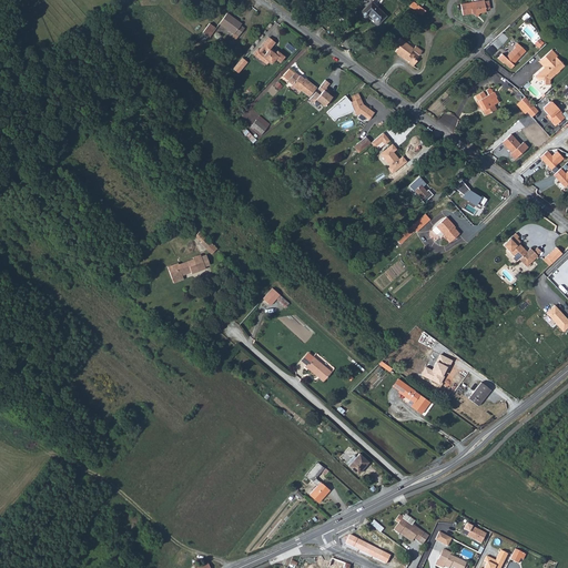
[(371,13),(379,22),(387,16),(373,0),(372,0),(361,10),(366,17),(371,13)]
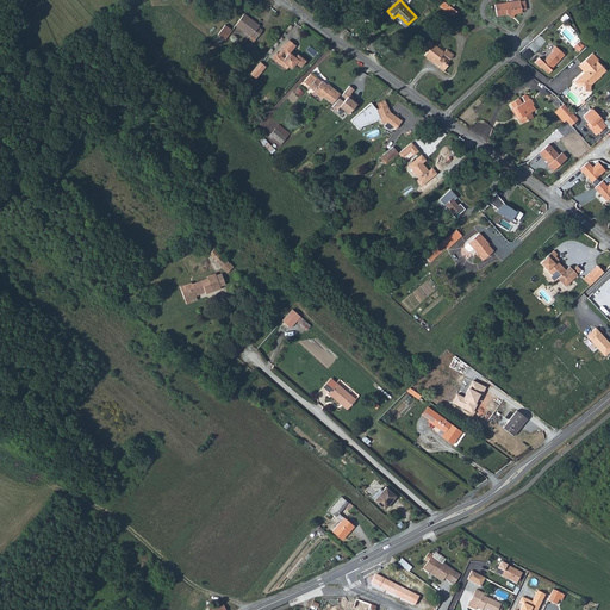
[(454,16),(459,10),(444,0),(440,5),(454,16)]
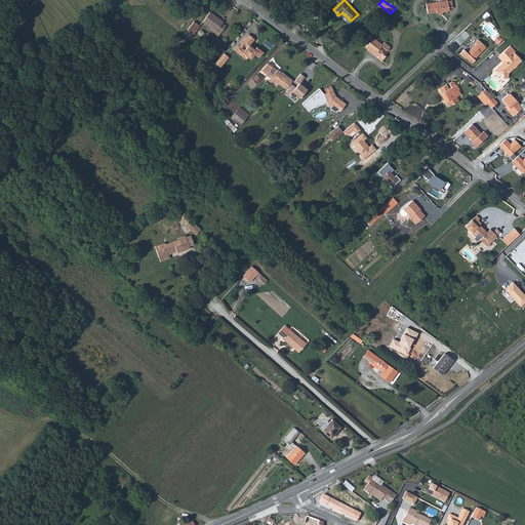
[(451,7),(448,0),(438,0),(428,2),(429,12),(438,10),(441,10),(444,12),(446,10),(451,9),(451,7)]
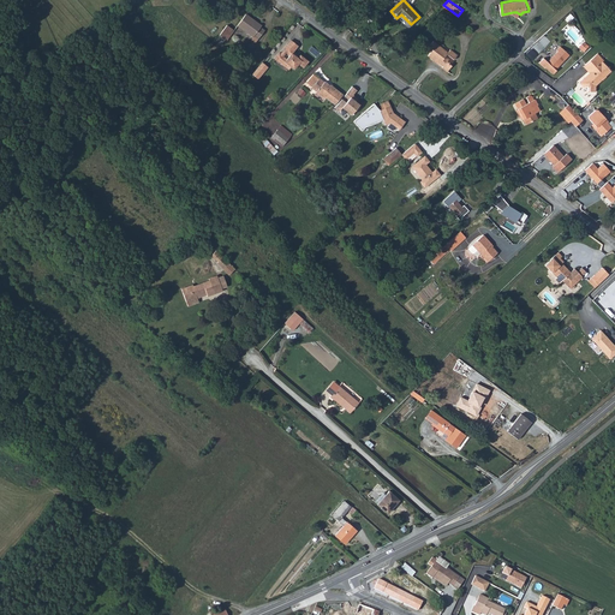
[(255,39),(262,30),(257,28),(258,27),(243,15),(234,25),(250,37),(251,36),(255,39)]
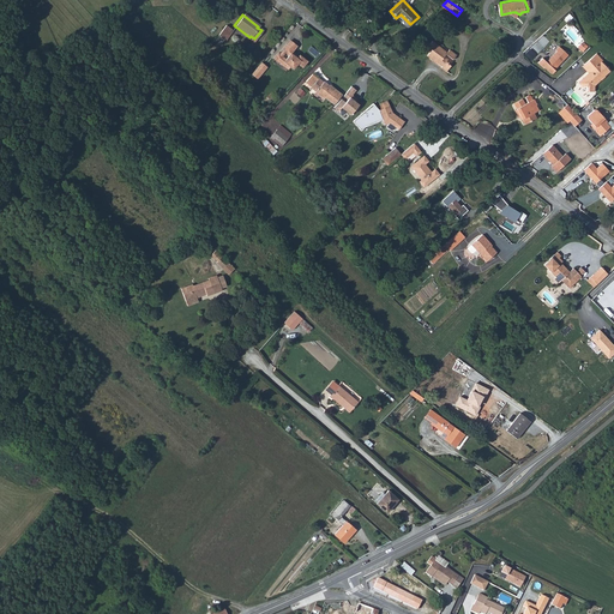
[(229,31),(222,26),(212,38),(216,41),(217,40),(221,42),(229,31)]
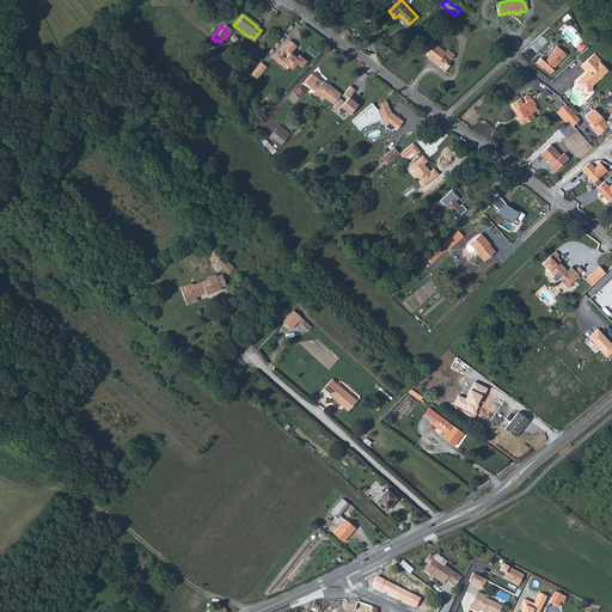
[(277,53),(273,59),(281,65),(283,62),(289,66),(293,69),(297,63),(301,67),(306,61),(299,55),(297,57),(291,54),(297,47),(289,41),(281,50),(282,50),(280,54),(277,53)]
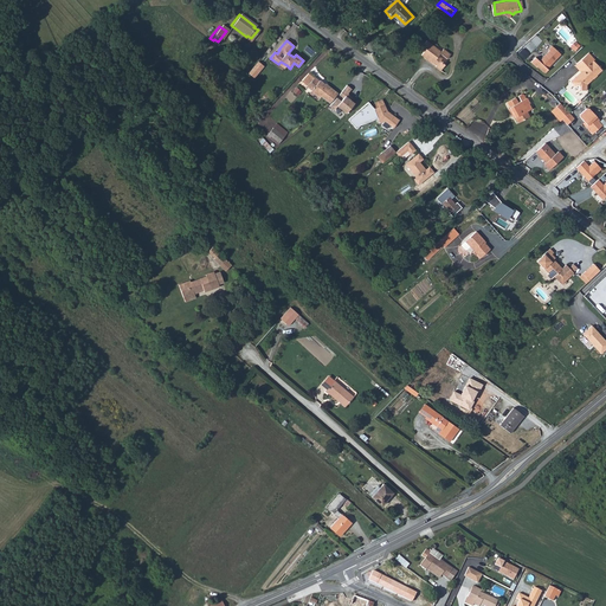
[(437,66),(442,70),(445,65),(440,60),(442,58),(439,56),(440,53),(449,59),(452,55),(445,50),(443,52),(429,42),(421,50),(426,53),(424,56),(430,60),(431,60),(437,65),(437,66)]
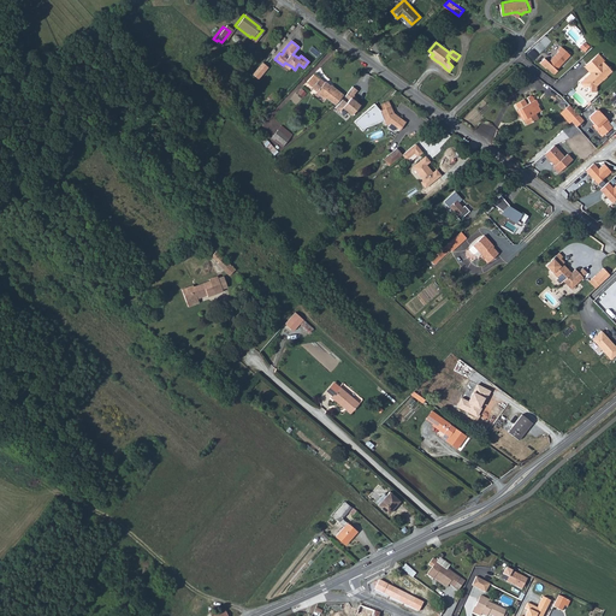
[(580,47),(585,53),(591,47),(586,42),(580,47)]
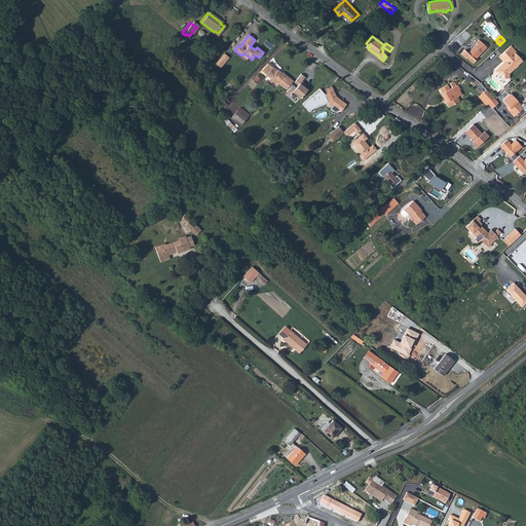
[(474,64),(477,61),(476,60),(479,57),(478,55),(486,46),(479,39),(467,52),(464,50),(461,54),(466,59),(467,59),(474,64)]
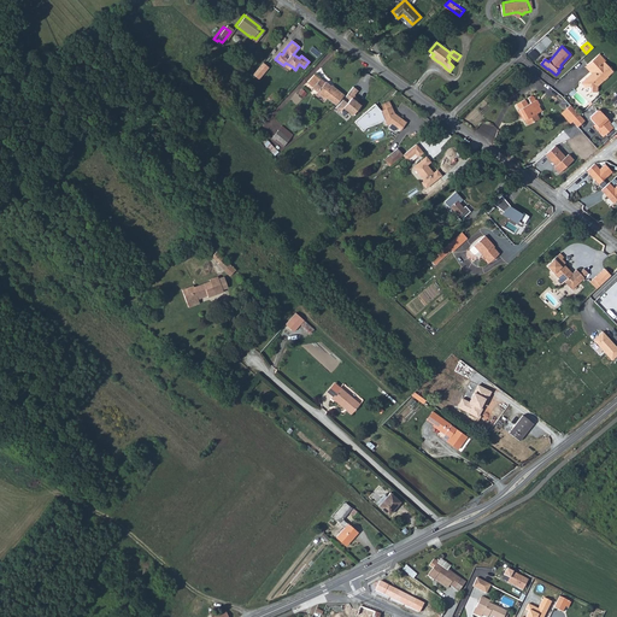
[(586,81),(589,84),(592,82),(593,83),(593,88),(600,88),(600,82),(611,74),(611,72),(616,68),(607,58),(609,57),(603,51),(591,62),(597,68),(594,70),(586,78),(586,81)]
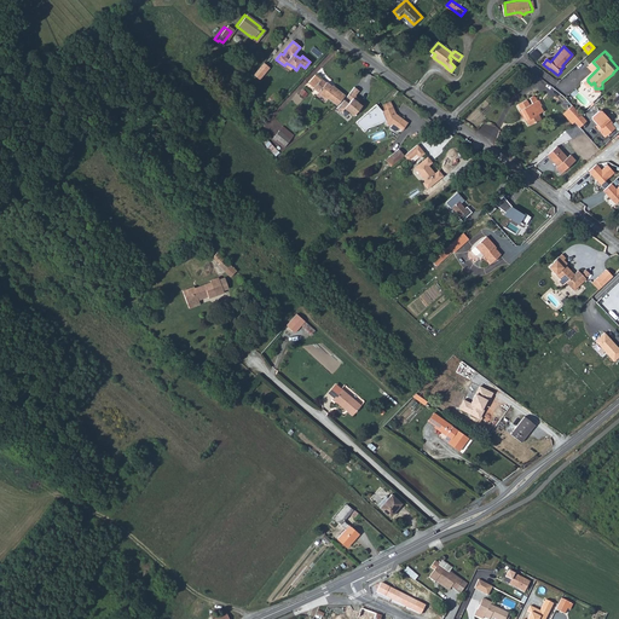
[(265,63),(255,75),(261,80),(271,68),(265,63)]
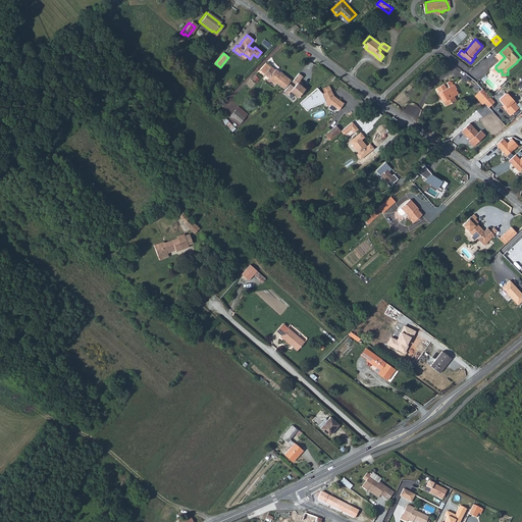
[(277,84),(285,90),(293,81),(284,74),(283,75),(277,69),(276,70),(267,63),(261,70),(266,74),(265,75),(269,79),(269,80),(276,86),(277,84)]
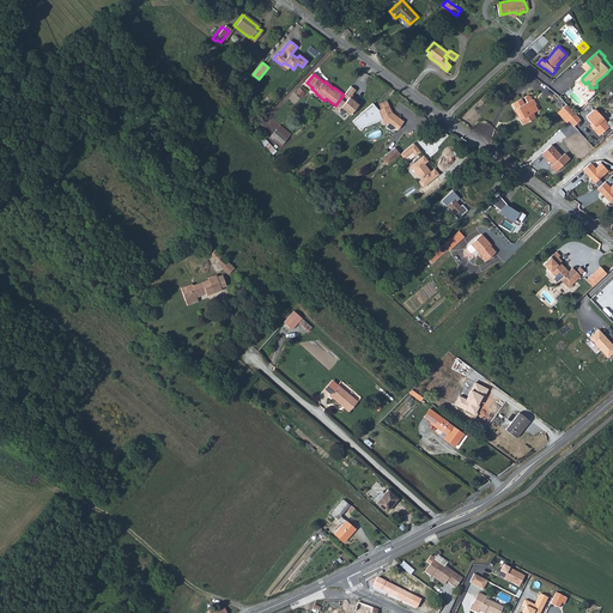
[(352,86),(344,96),(347,99),(345,102),(341,99),(334,108),(339,111),(343,108),(352,116),(360,105),(356,102),(357,99),(353,96),(357,90),(352,86)]
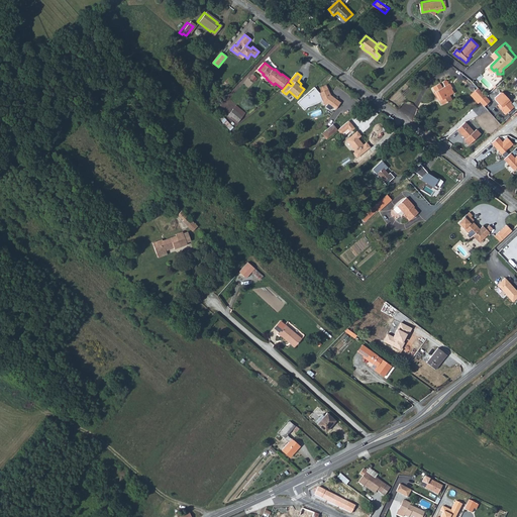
[(435,89),(440,98),(442,103),(452,98),(450,94),(452,93),(450,88),(452,87),(449,82),(448,83),(446,79),(444,79),(442,80),(445,85),(442,86),(440,81),(433,85),(435,89)]
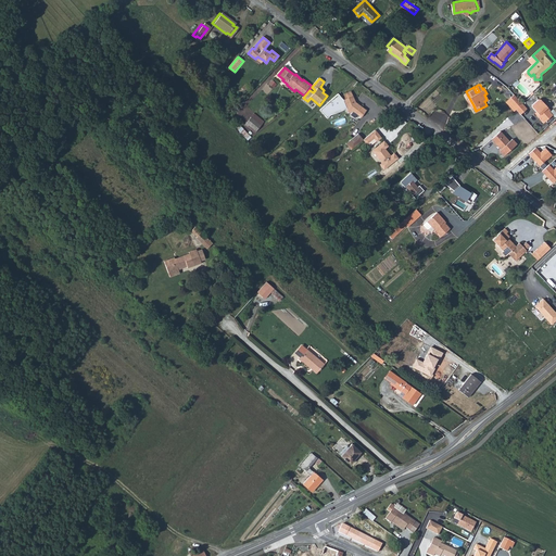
[(519,106),(526,101),(517,91),(510,97),(519,106)]
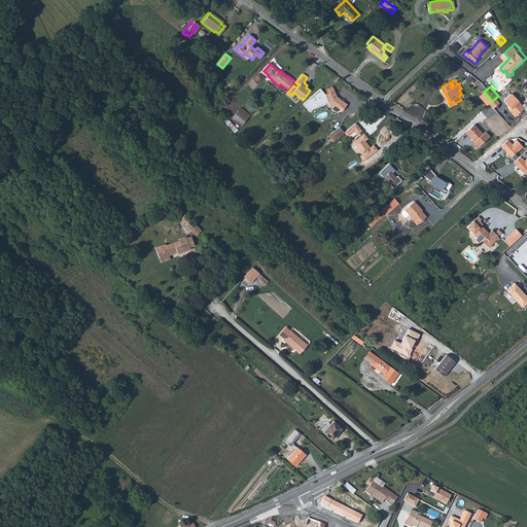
[(335,105),(339,109),(342,111),(348,105),(339,98),(337,96),(336,95),(335,92),(326,95),(320,89),(303,104),(310,112),(313,109),(328,103),(330,107),(332,106),(335,105)]
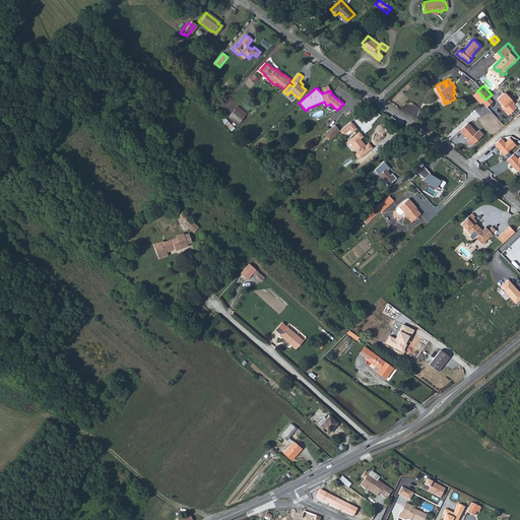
[(485,100),(477,90),(475,91),(483,101),(485,100)]
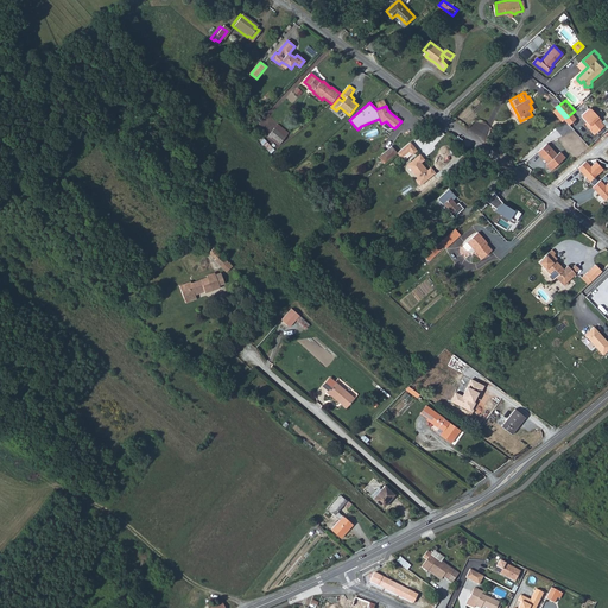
[(589,109),(582,115),(582,118),(589,125),(589,128),(594,134),(603,126),(601,122),(601,120),(591,109),(589,109)]
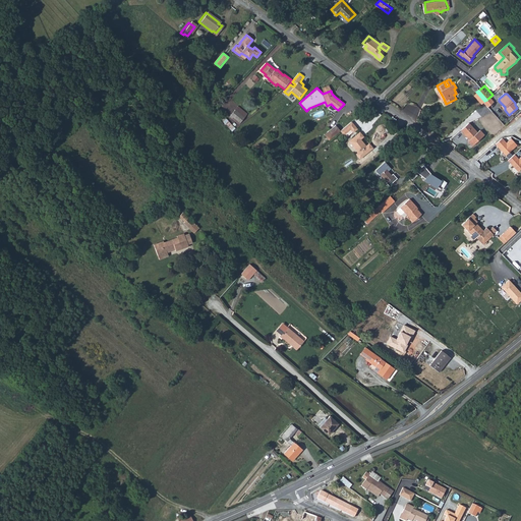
[(493,95),(486,100),(490,104),(497,99),(493,95)]
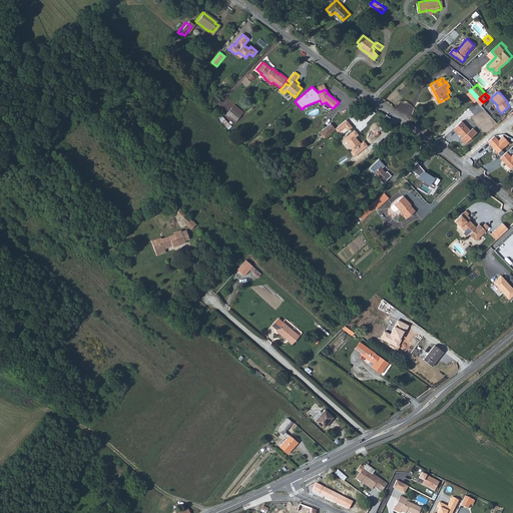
[(228,115),(235,121),(239,116),(229,108),(224,115),(226,116),(228,115)]
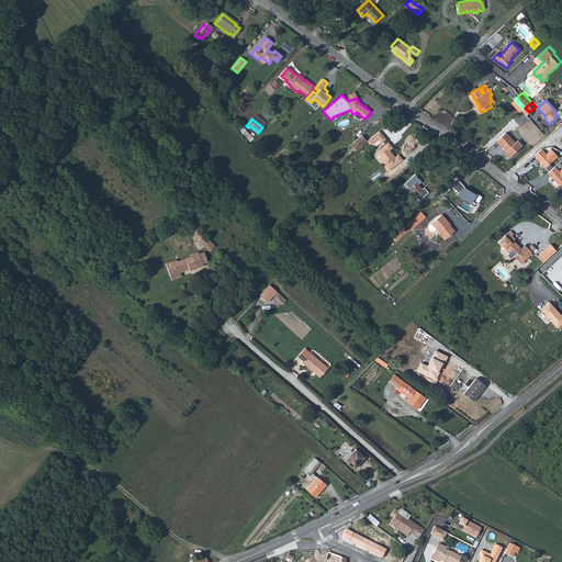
[(510,156),(526,142),(521,136),(518,138),(508,128),(499,137),(509,147),(505,150),(510,156)]
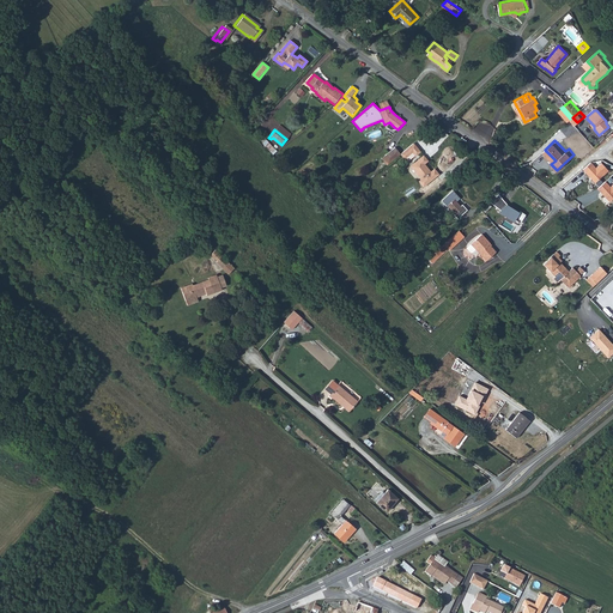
[(420,151),(413,141),(400,152),(404,158),(412,151),(416,155),(420,151)]
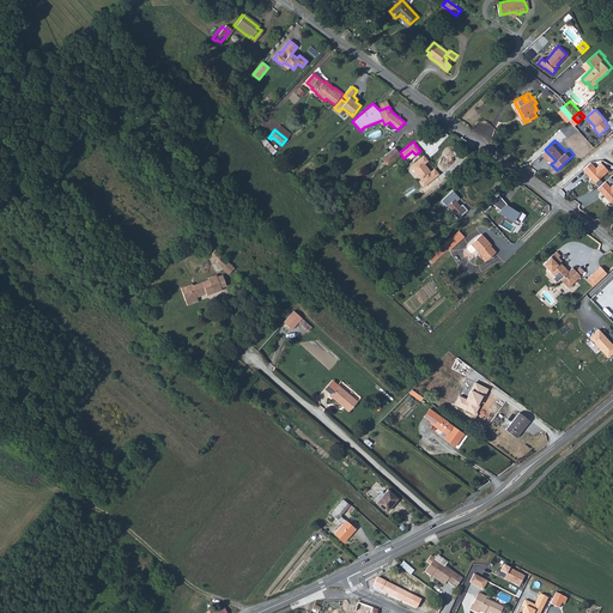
[(384,155),(390,161),(398,155),(400,152),(394,146),(384,155)]
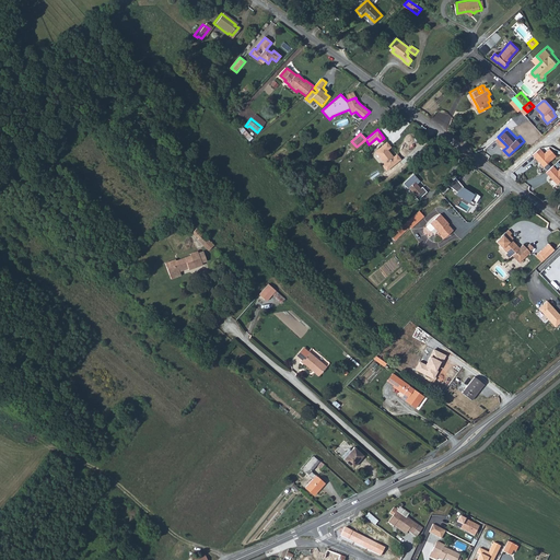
[(387,141),(378,149),(381,151),(377,153),(386,163),(384,165),(387,170),(401,159),(397,153),(394,156),(388,149),(391,147),(387,141)]
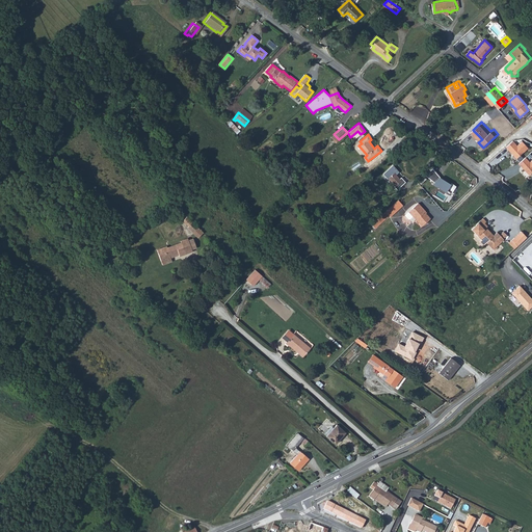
[(513,139),(506,145),(516,157),(528,147),(522,139),(517,143),(513,139)]
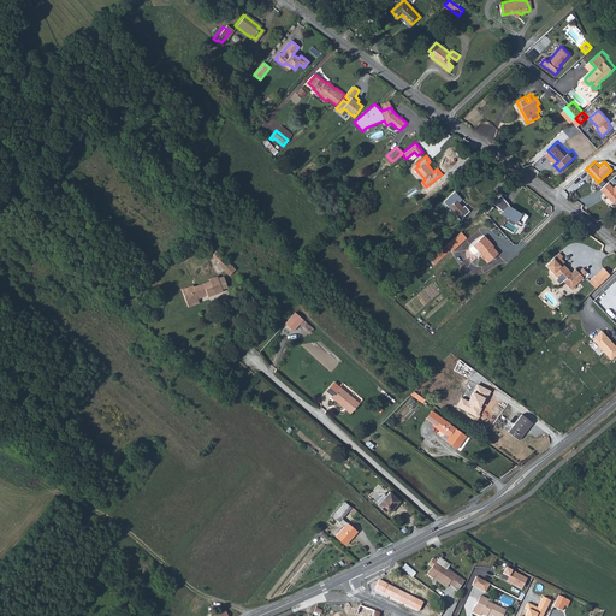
[(600,188),(612,201),(615,197),(615,183),(614,185),(609,181),(600,188)]
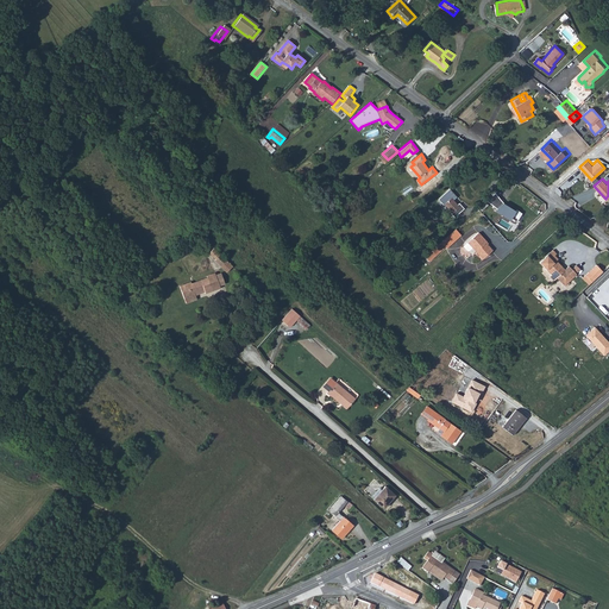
[(460,206),(458,203),(454,200),(458,196),(451,189),(440,199),(445,205),(446,203),(454,212),(453,213),(456,217),(465,208),(462,205),(460,206)]
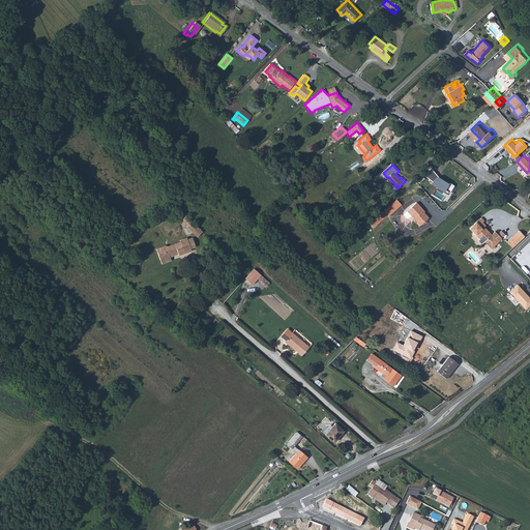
[(431,169),(423,175),(432,181),(431,183),(444,192),(446,188),(450,192),(453,185),(449,182),(448,184),(438,177),(431,169)]
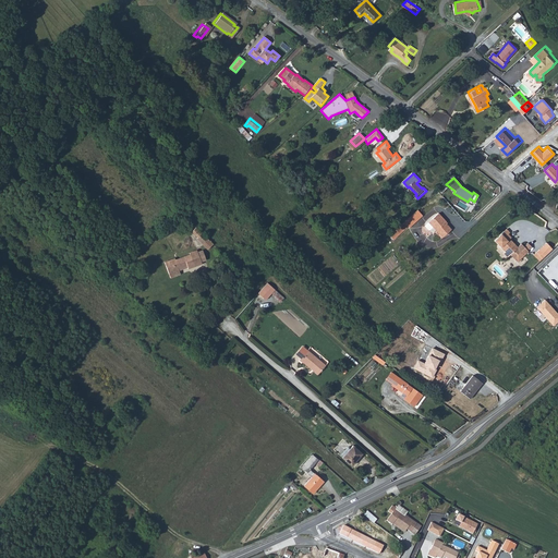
[(419,209),(405,222),(411,228),(424,215),(419,209)]
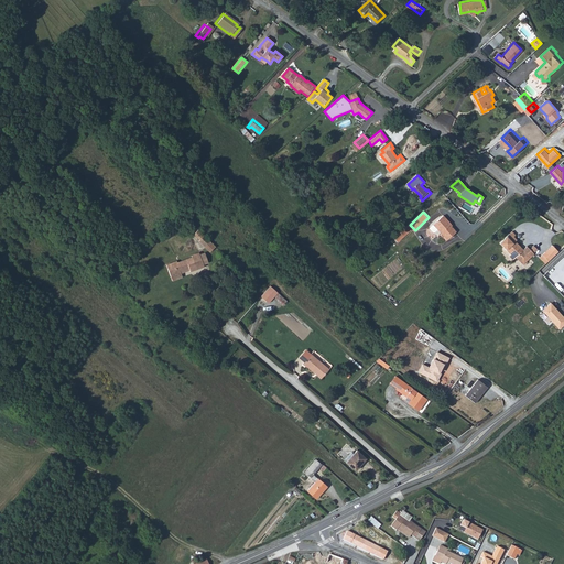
[(179,216),(195,232),(198,229),(182,214),(179,216)]
